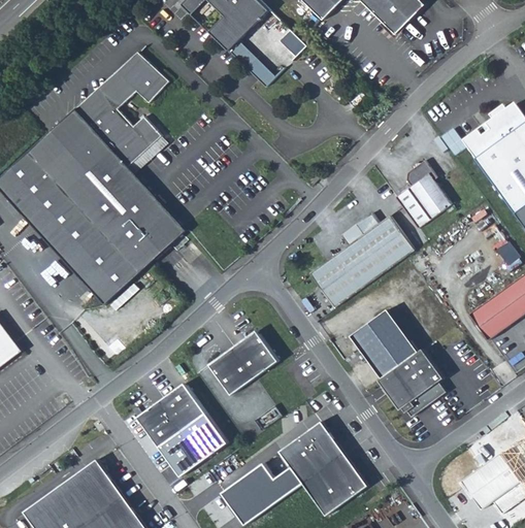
[(184,0),(184,1),(230,48),(271,7),(264,0),(184,0)]
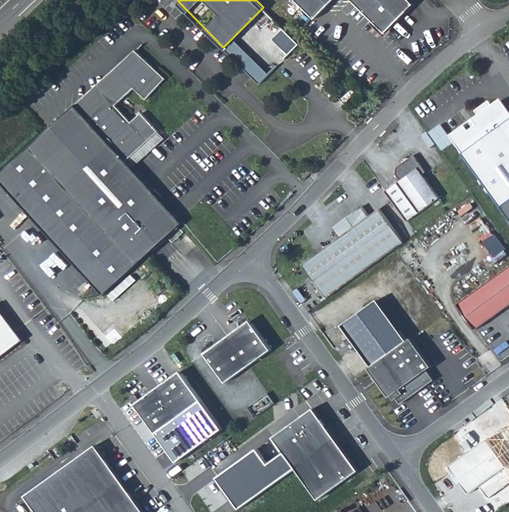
[(410,0),(297,0),(314,16),(330,0),(352,0),(384,31),(413,3),(410,0)]
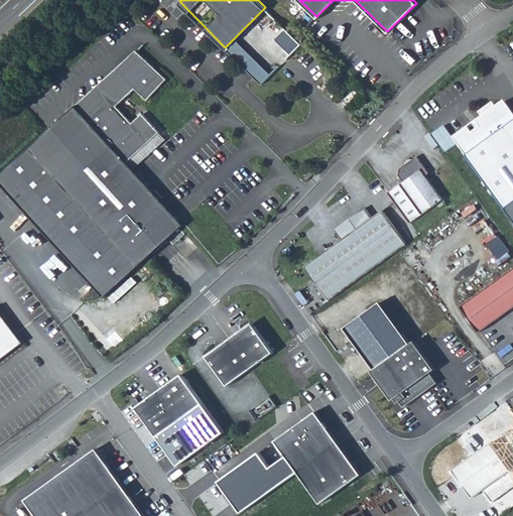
[(282,27),(272,38),(285,50),(295,39),(282,27)]
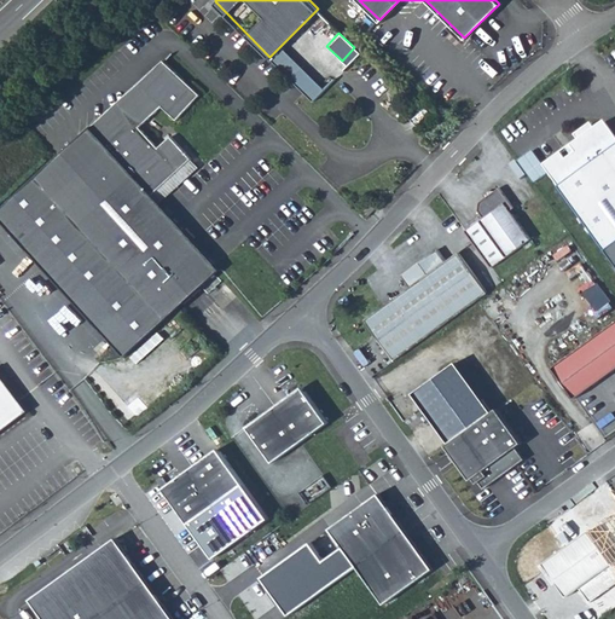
[(161,58),(0,206),(0,219),(125,356),(220,267),(151,192),(190,157),(169,134),(157,145),(139,126),(161,106),(173,120),(199,96),(161,58)]
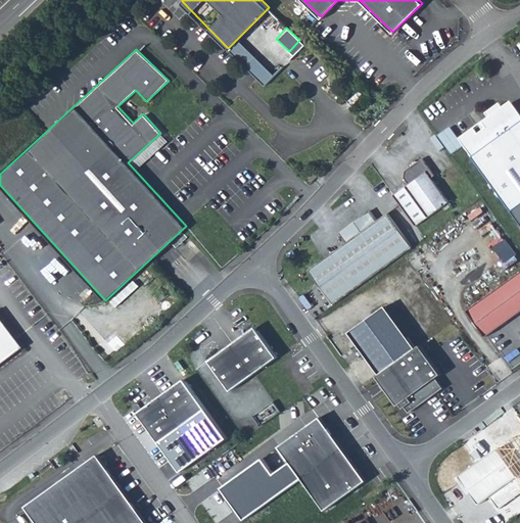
[(472,130),(457,141),(519,228),(519,119),(509,103),(501,109),(498,105),(483,115),(486,120),(477,127),(481,132),(476,136),(472,130)]
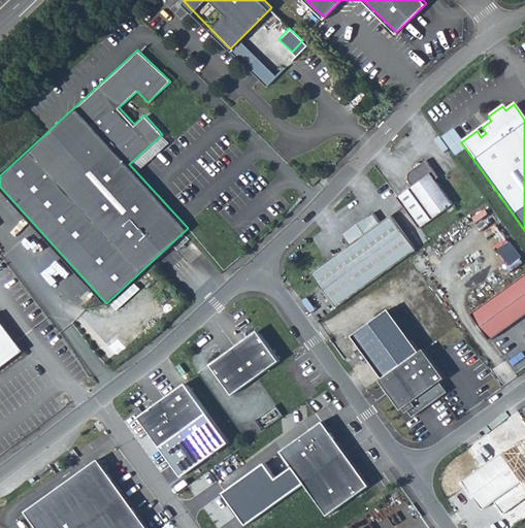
[(482,128),(477,131),(481,137),(486,133),(482,128)]
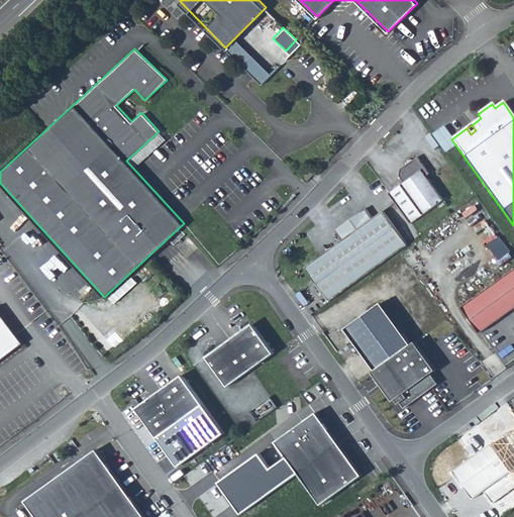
[(387,193),(406,220),(418,211),(421,214),(441,200),(424,176),(427,173),(416,159),(400,171),(398,176),(402,182),(387,193)]
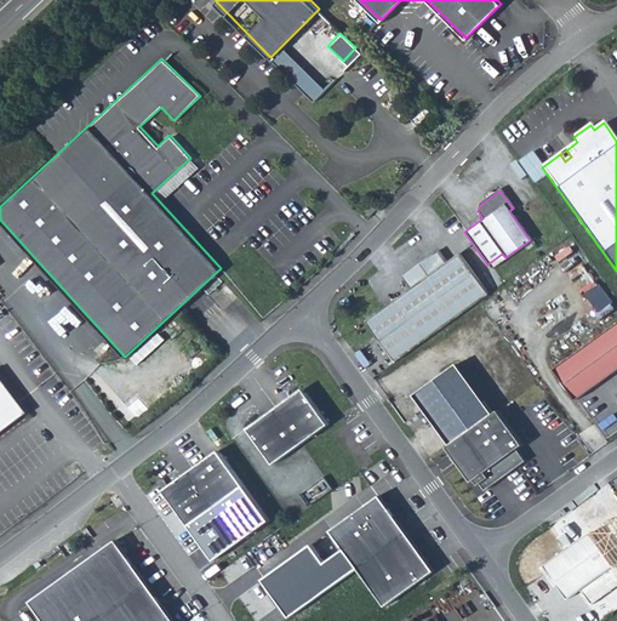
[(369,204),(361,211),(366,216),(373,208),(369,204)]
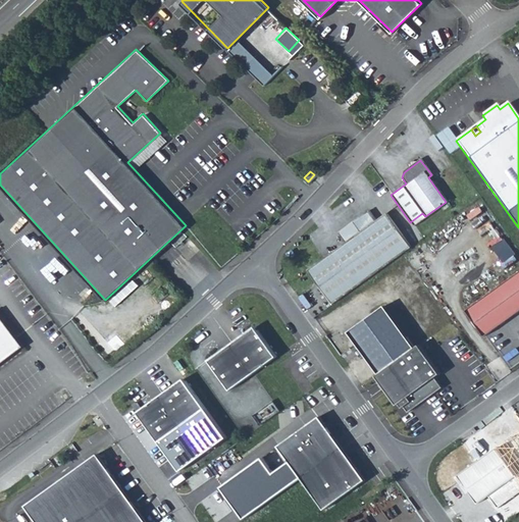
[(344,242),(308,268),(332,302),(409,247),(384,213),(374,220),(367,210),(336,231),(344,242)]
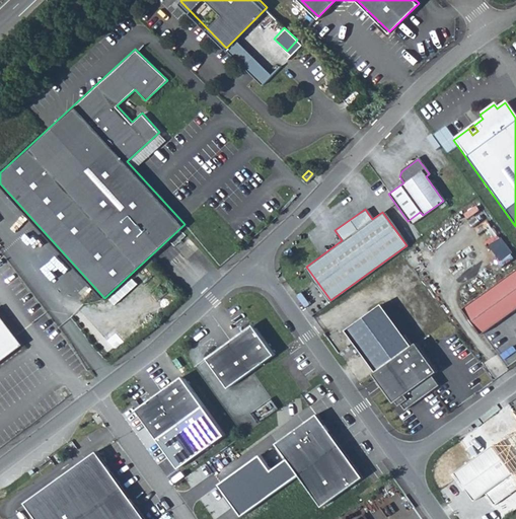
[(408,221),(411,224),(423,215),(420,212),(408,221)]
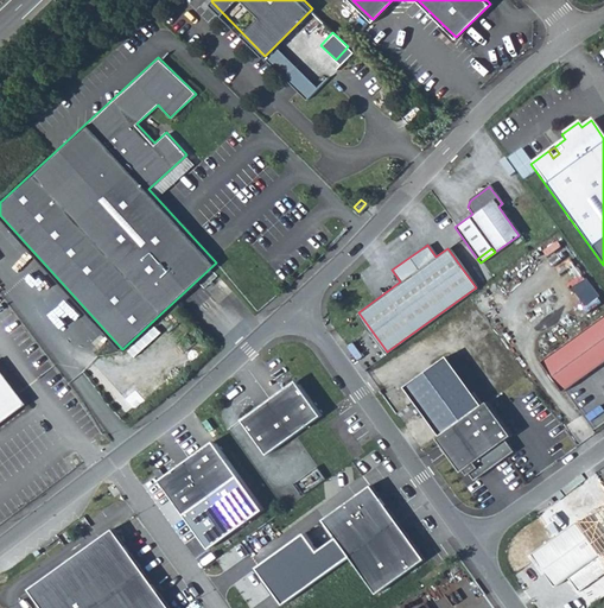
[(603,360),(603,316),(541,360),(563,390),(603,360)]
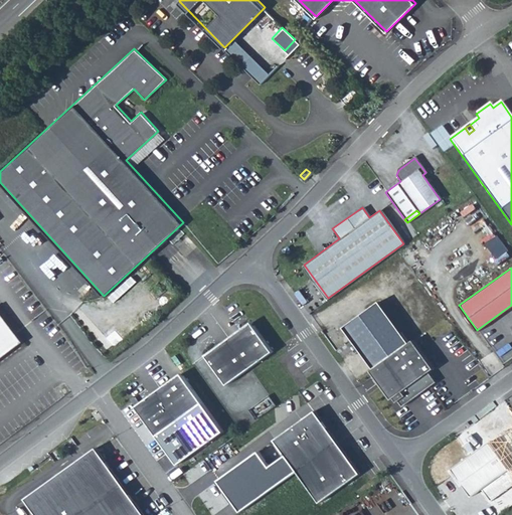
[(343,327),(372,368),(408,342),(379,302),(343,327)]
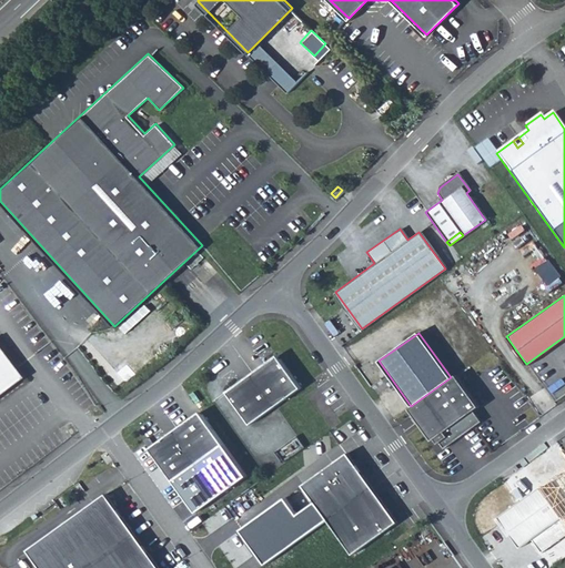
[(0,396),(27,376),(18,364),(0,340),(0,396)]
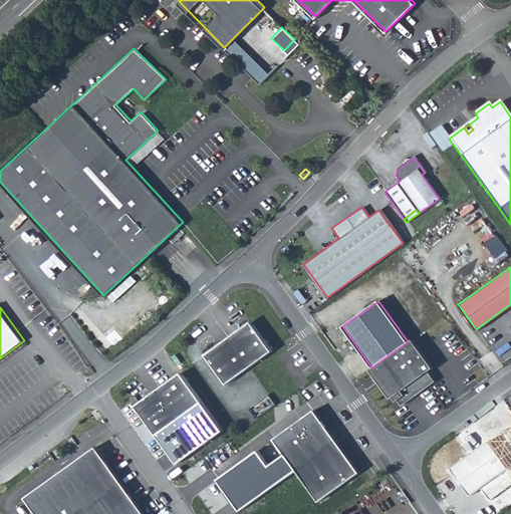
[(269,350),(249,322),(203,355),(223,383),(269,350)]
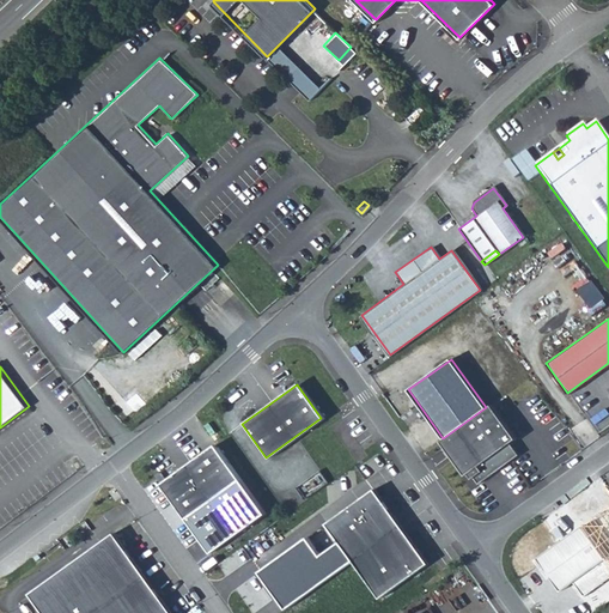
[(515,438),(491,405),(486,407),(443,438),(439,441),(463,475),(469,472),(477,484),(517,455),(509,443),(515,438)]
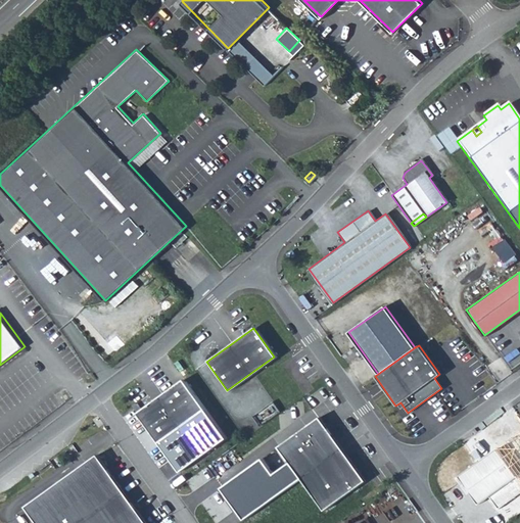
[(181,380),(135,414),(156,443),(202,410),(181,380)]
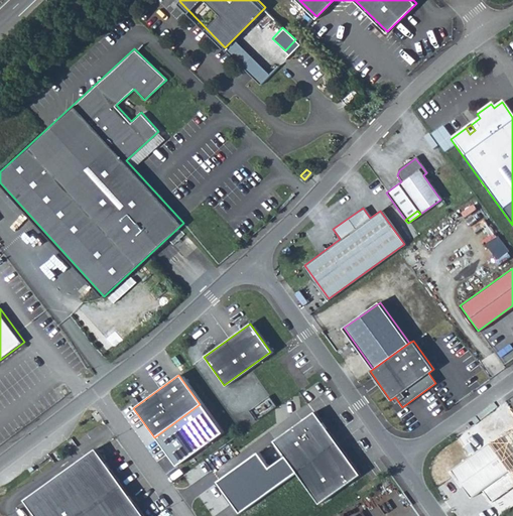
[(200,404),(154,437),(175,467),(221,433),(200,404)]
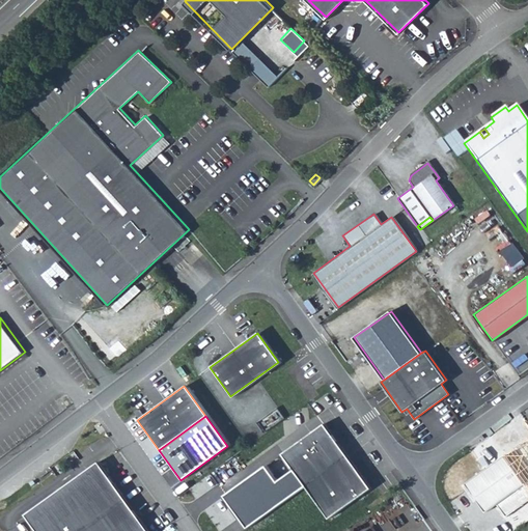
[(323,424),(281,454),(293,469),(305,486),(328,519),(369,490),(323,424)]
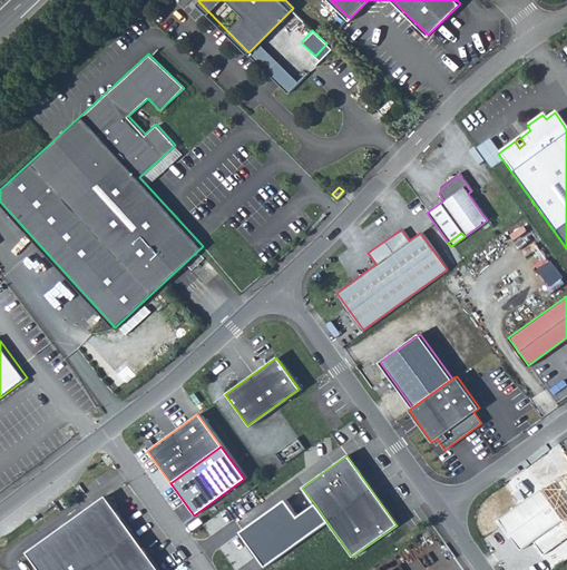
[(566,470),(541,489),(566,526),(566,470)]
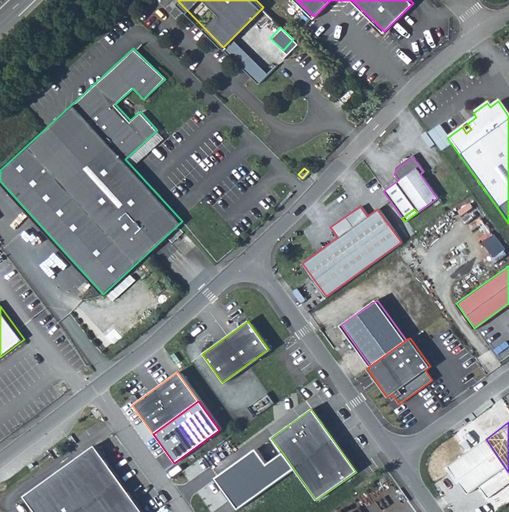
[(508,472),(486,439),(448,466),(461,485),(464,482),(471,491),(478,486),(486,499),(508,482),(508,472)]
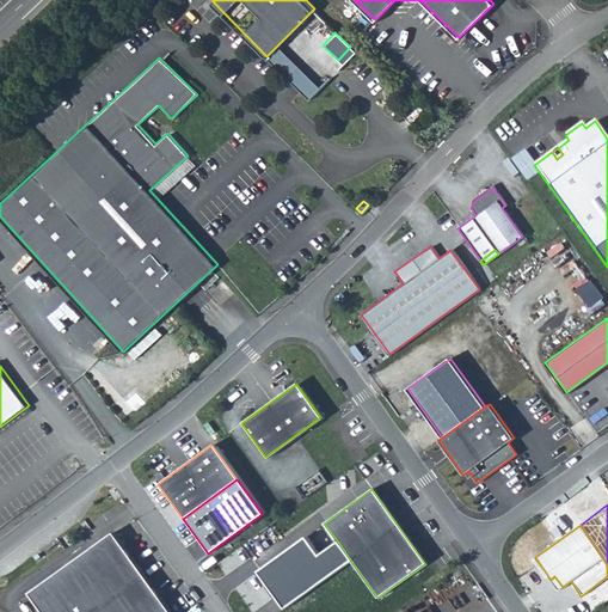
[(169,611),(111,533),(28,594),(41,611),(169,611)]
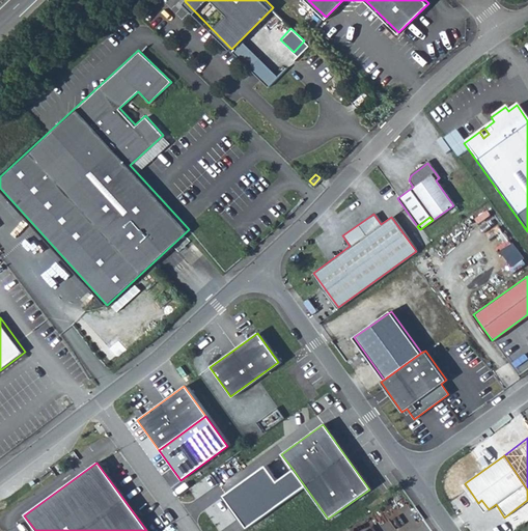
[(305,486),(293,469),(278,478),(268,464),(223,495),(248,528),(305,486)]
